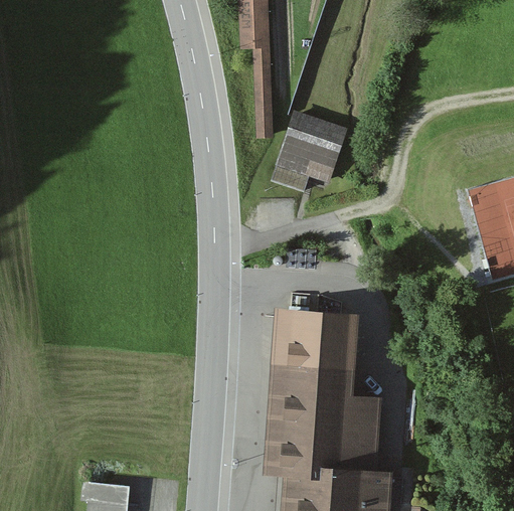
[(237,0),(239,47),(255,46),(258,135),(272,135),(268,0),(237,0)]
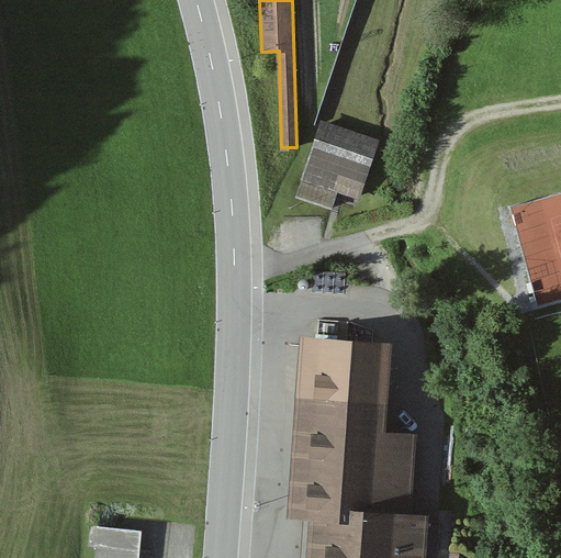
[(380,140),(321,119),(300,178),(338,191),(358,199),(380,140)]
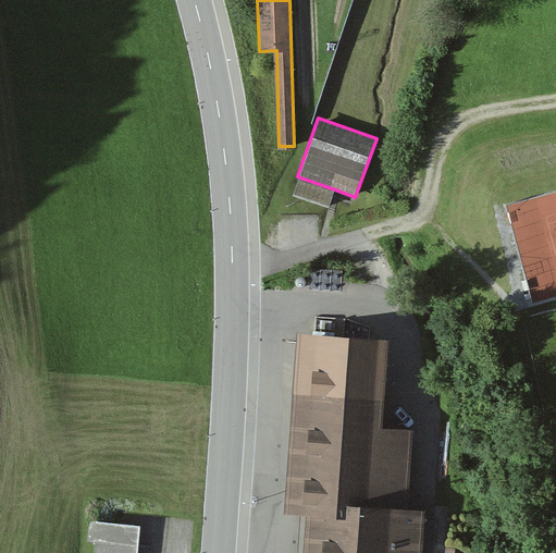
[(335,189),(297,176),(292,192),(330,205),(335,189)]
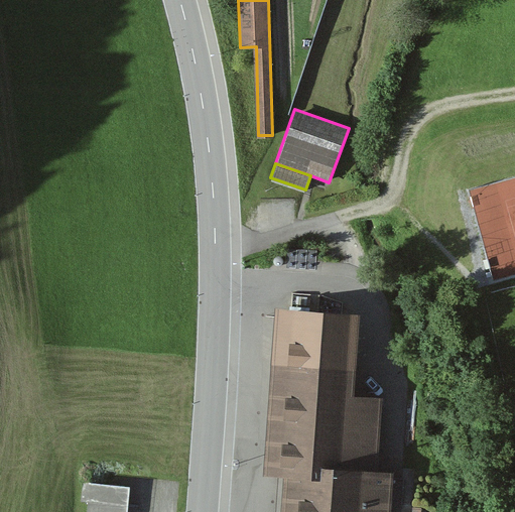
[(363,320),(276,313),(266,473),(283,474),(281,511),(394,511),(397,472),(382,471),(386,396),(358,394),(363,320)]
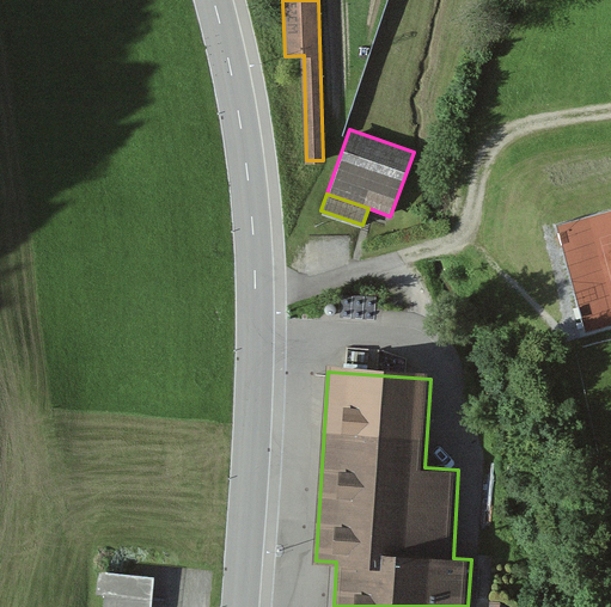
[(104,606),(150,606),(152,576),(96,572),(95,590),(105,592),(104,606)]
